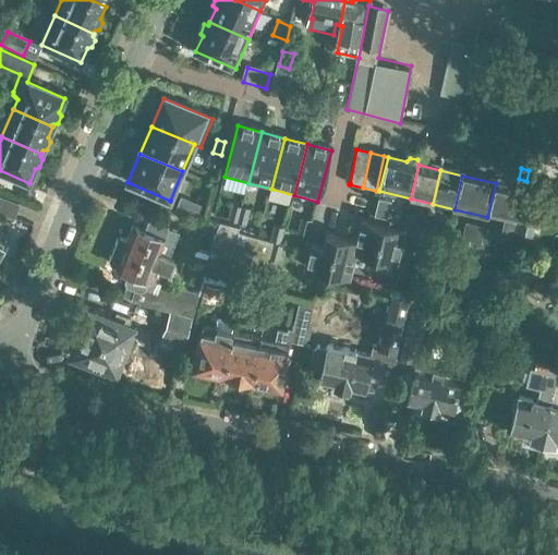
[(523,190),(496,183),(487,217),(504,221),(501,233),(512,236),(523,190)]
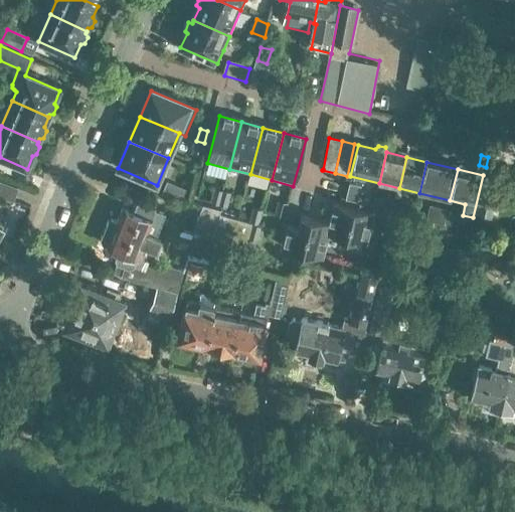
[(0,184),(0,197),(14,203),(18,191),(0,184)]
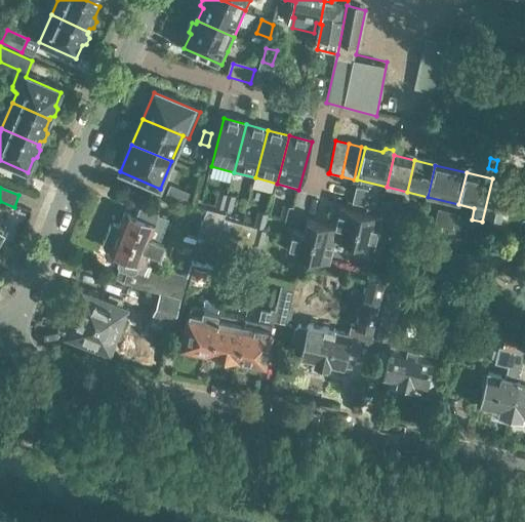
[(356,188),(352,204),(365,207),(369,191),(356,188)]
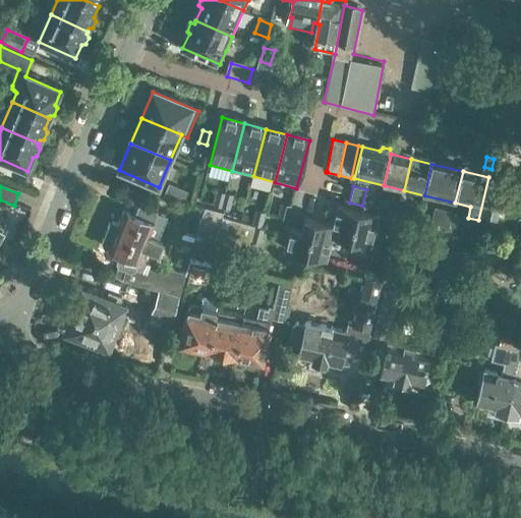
[(218,193),(215,206),(222,208),(225,195),(218,193)]
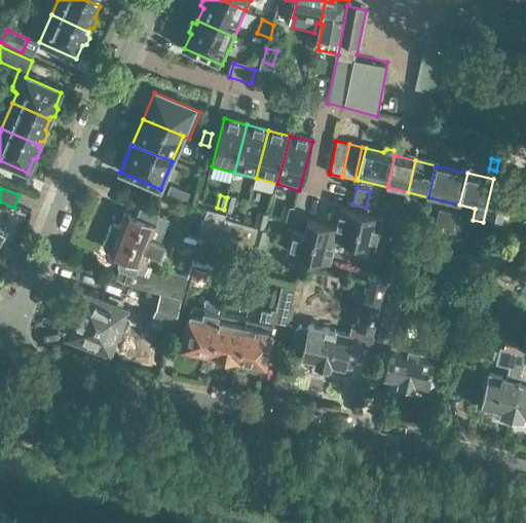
[(227,197),(224,210),(232,212),(235,199),(227,197)]
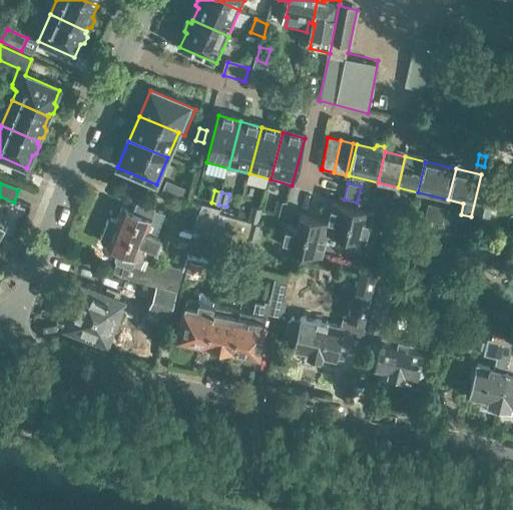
[(393,203),(374,198),(372,206),(391,211),(393,203)]
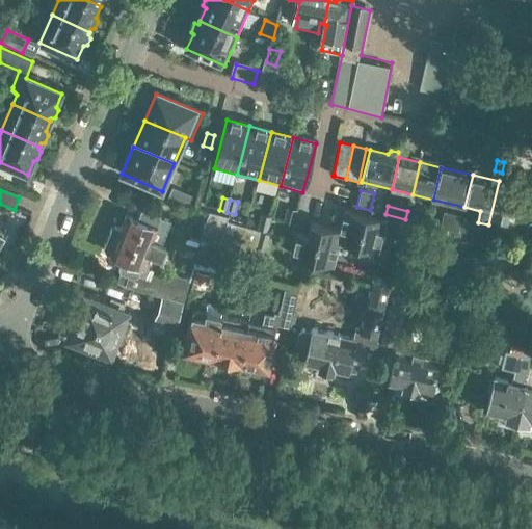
[(497,209),(491,235),(504,237),(510,212),(497,209)]
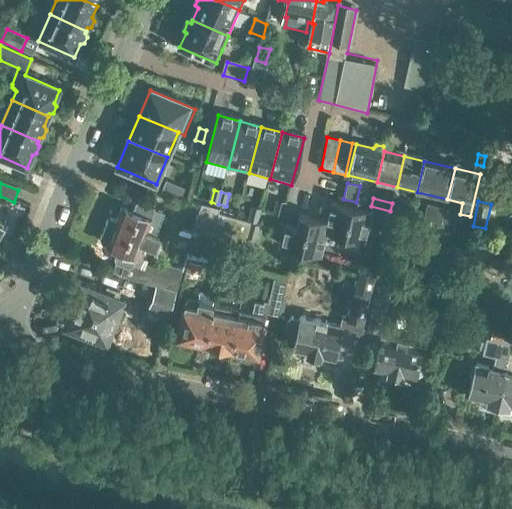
[(108,221),(101,239),(102,243),(108,245),(116,248),(111,260),(114,265),(111,272),(137,281),(157,287),(177,293),(183,272),(178,270),(148,260),(152,248),(155,250),(159,239),(156,237),(164,215),(154,211),(153,206),(142,202),(138,204),(134,213),(123,208),(119,219),(118,219),(117,221),(112,219),(108,221)]
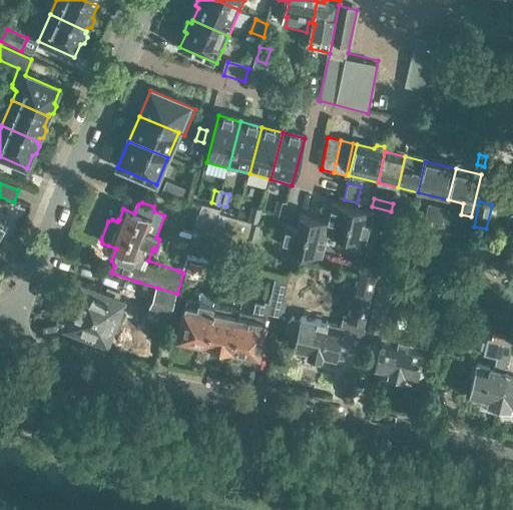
[(275,215),(283,217),(286,204),(278,202),(275,215)]
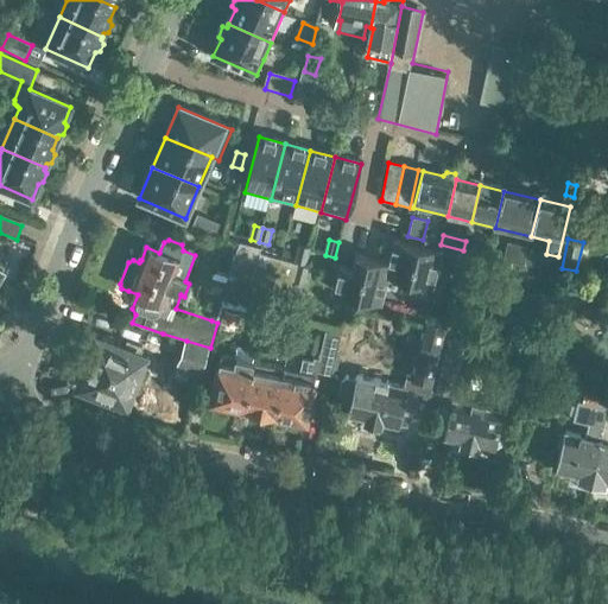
[(504,259),(512,261),(525,264),(530,246),(508,240),(504,259)]
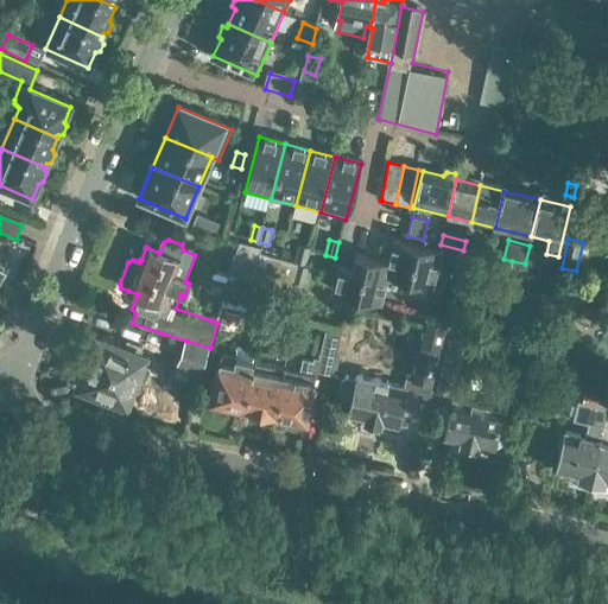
[(432,287),(441,253),(394,242),(388,265),(390,265),(386,275),(387,275),(432,287)]
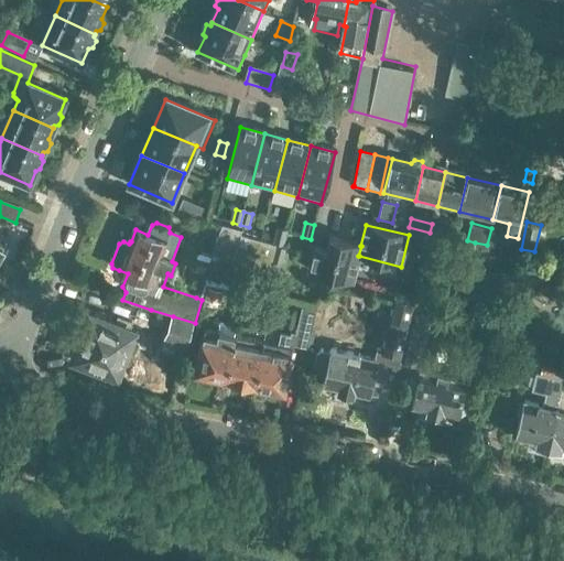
[(223,226),(212,255),(268,276),(271,265),(277,247),(260,243),(241,236),(242,232),(223,226)]
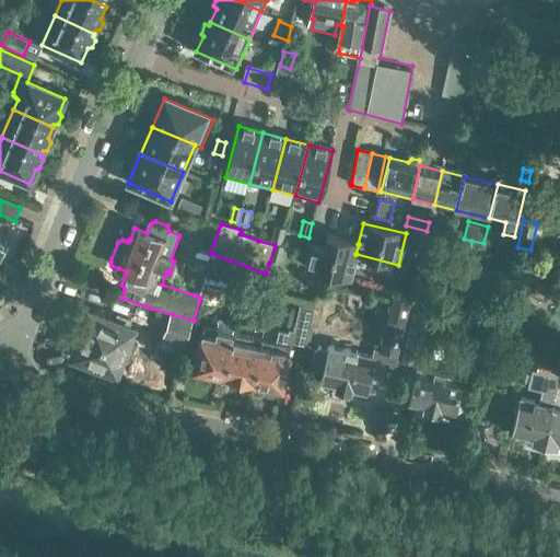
[(284,231),(276,230),(272,243),(281,245),(284,231)]
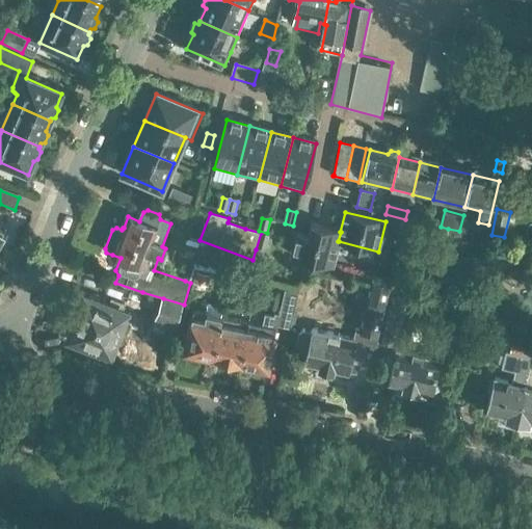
[(401,234),(404,220),(396,218),(393,232),(401,234)]
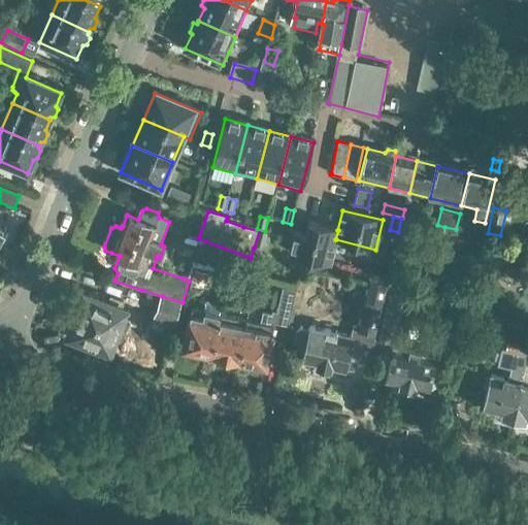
[(338,230),(337,230),(309,223),(306,235),(295,233),(290,255),(330,264),(336,239),(335,239),(338,230)]
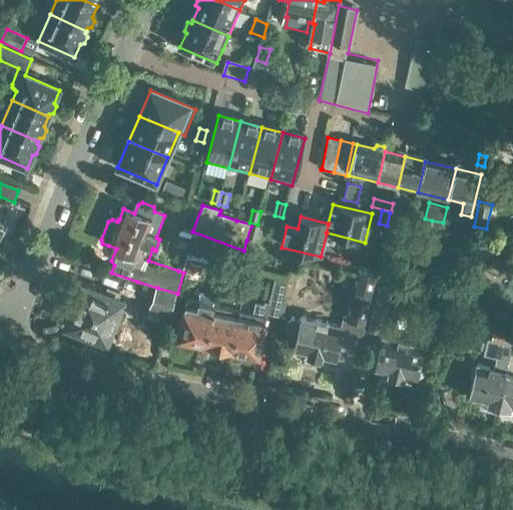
[(251,225),(248,238),(257,240),(260,228),(251,225)]
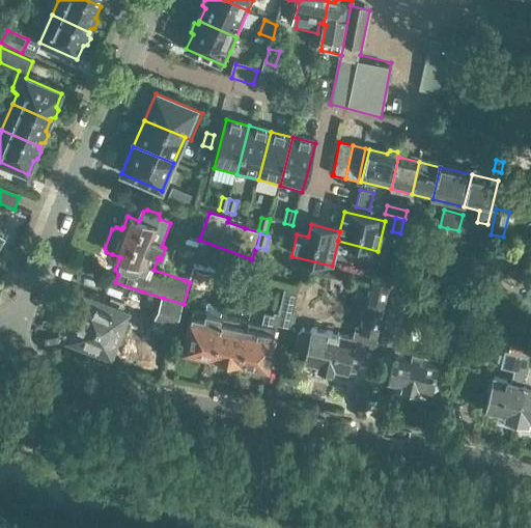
[(399,259),(393,285),(380,339),(398,343),(410,290),(403,288),(410,262),(399,259)]
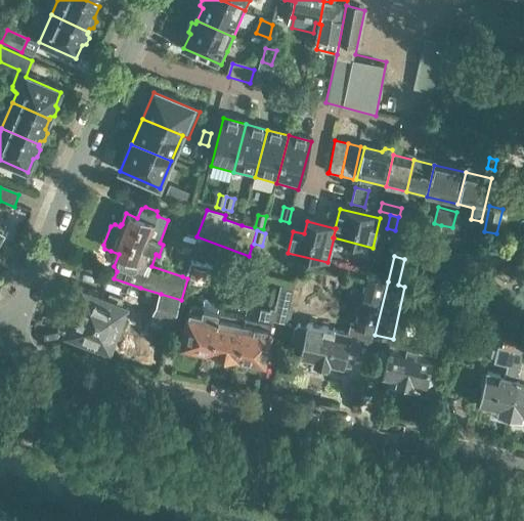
[(203,294),(208,272),(198,269),(194,270),(187,291),(203,294)]
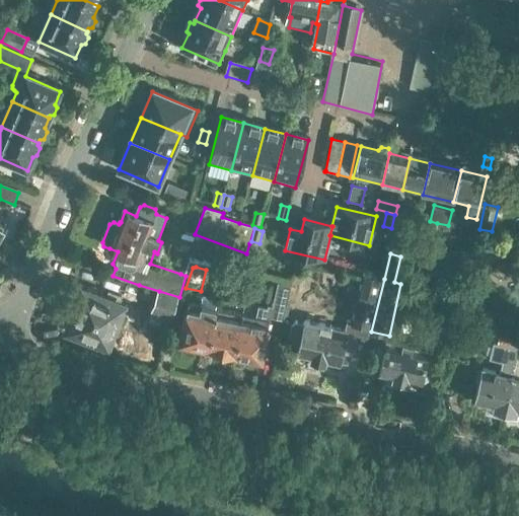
[(231,288),(234,275),(224,272),(220,286),(231,288)]
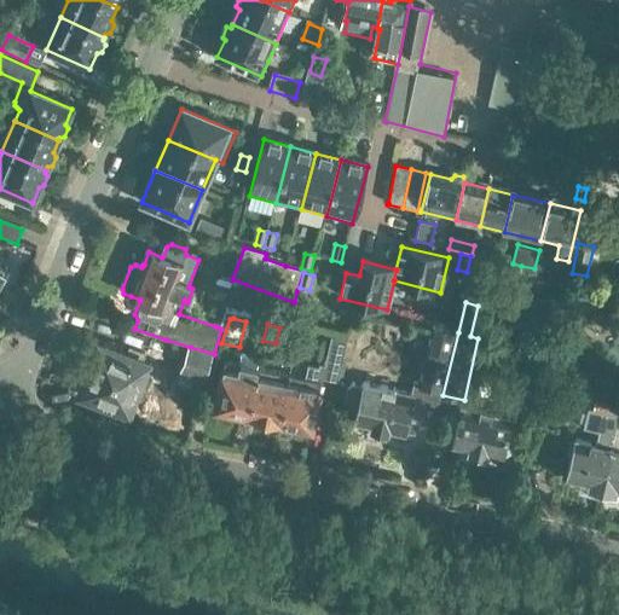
[(443,395),(458,332),(429,325),(415,396),(364,386),(364,388),(354,386),(350,389),(346,402),(348,407),(359,410),(356,424),(370,427),(368,436),(386,441),(388,431),(404,435),(404,433),(415,435),(418,423),(424,421),(437,424),(443,395)]
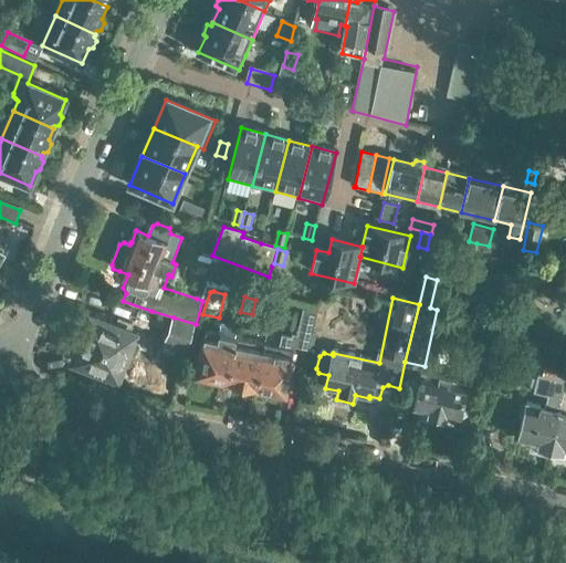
[(278,346),(265,344),(255,387),(259,387),(258,392),(271,395),(272,391),(285,394),(295,347),(312,351),(318,315),(301,311),(296,333),(290,331),(290,333),(281,332),(278,346)]
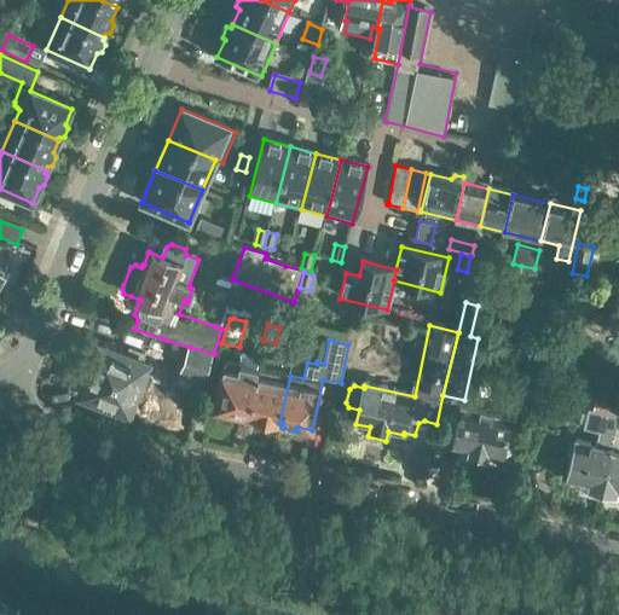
[(82,393),(128,411),(136,394),(148,399),(154,383),(140,378),(146,365),(143,364),(146,355),(131,349),(128,358),(96,344),(87,366),(92,367),(82,393)]
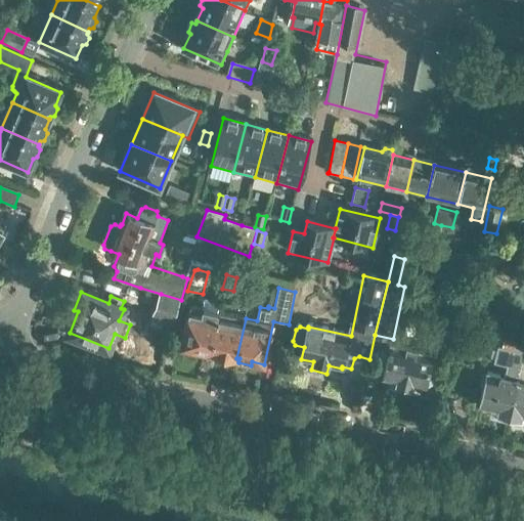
[(161,294),(154,317),(175,324),(181,300),(161,294)]
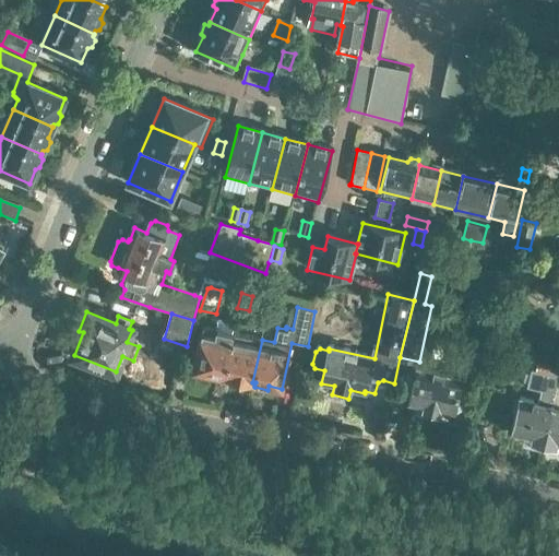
[(222,376),(223,376),(232,333),(234,328),(216,323),(215,330),(202,327),(193,369),(210,373),(212,376),(218,377),(222,376)]
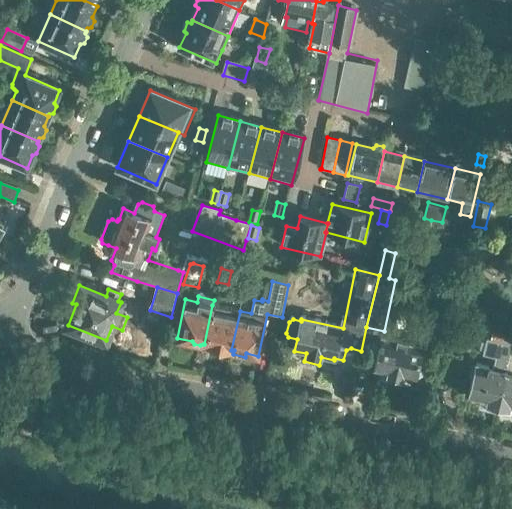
[(204,344),(231,350),(240,311),(212,305),(204,344)]
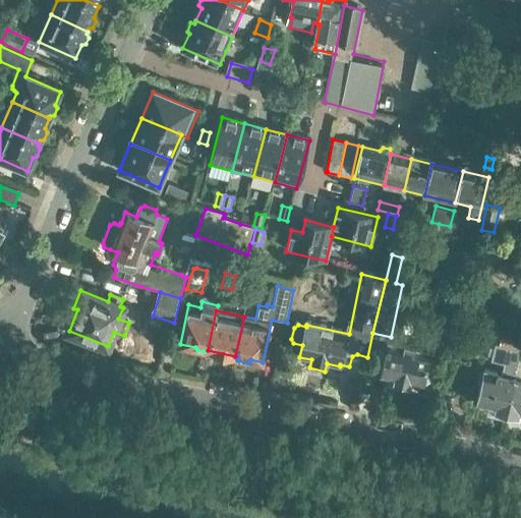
[(436,330),(431,347),(447,351),(451,334),(436,330)]
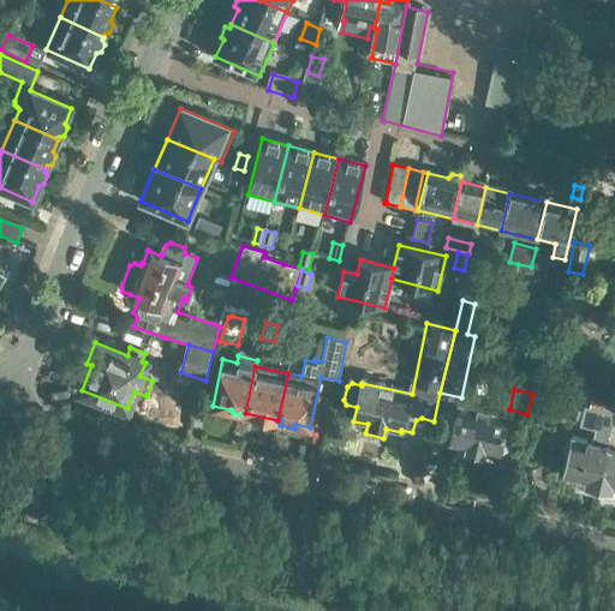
[(614,405),(591,399),(589,408),(584,407),(579,424),(593,427),(590,442),(572,438),(572,442),(567,441),(563,453),(568,454),(562,477),(578,480),(575,491),(595,496),(614,418),(614,405)]
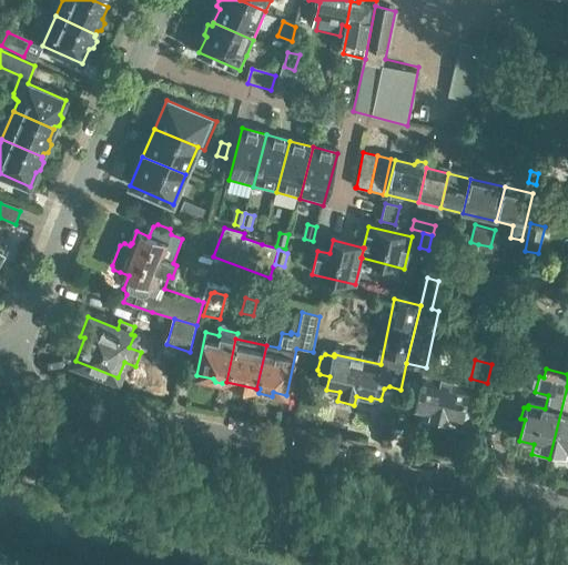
[(424,375),(416,411),(429,414),(427,423),(445,427),(446,419),(460,422),(460,420),(466,421),(469,419),(472,410),(470,406),(464,405),(468,386),(453,383),(454,381),(437,377),(437,379),(424,375)]
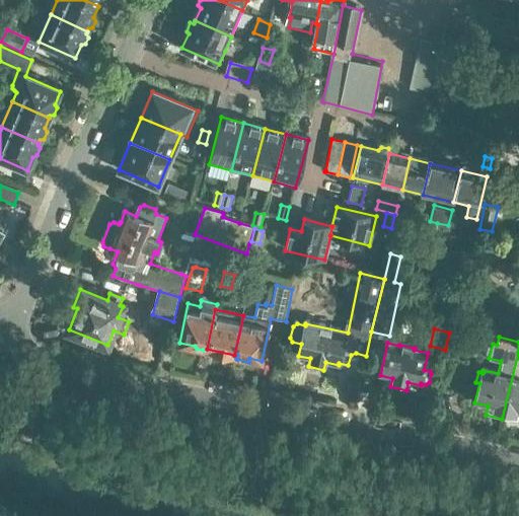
[(518,353),(502,419),(518,423),(518,418),(518,353)]
